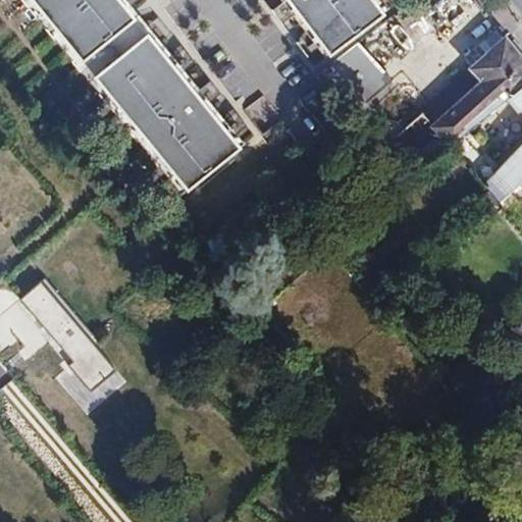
[(245,146),(125,0),(28,0),(187,194),(245,146)]
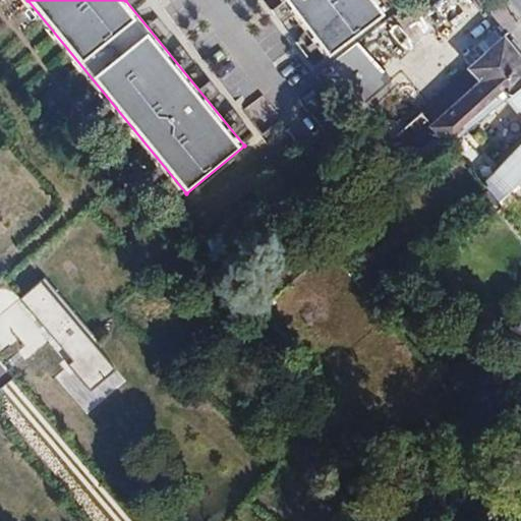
[(379,0),(286,0),(327,52),(385,6),(379,0)]
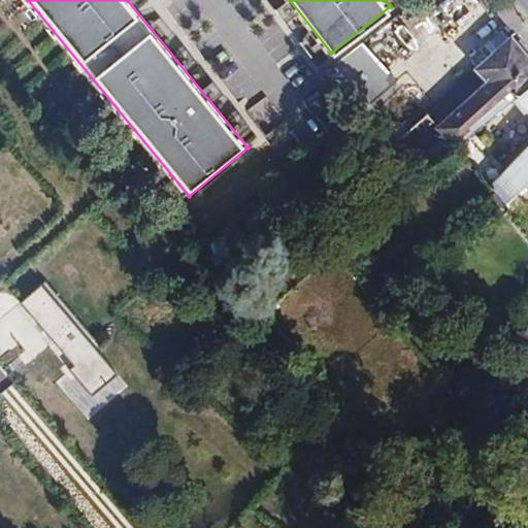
[(281,27),(290,18),(275,3),(266,12),(281,27)]
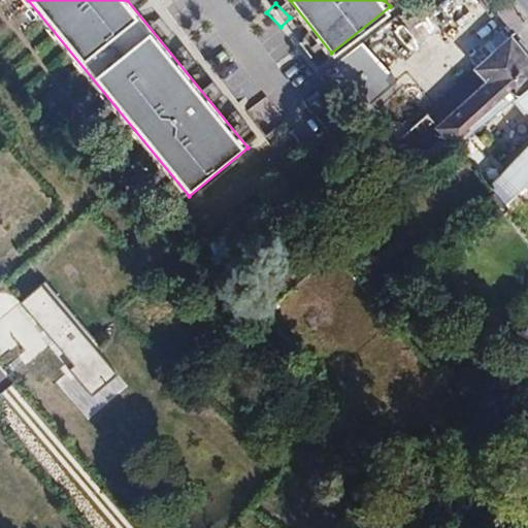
[(405,21),(382,45),(408,70),(431,46),(405,21)]
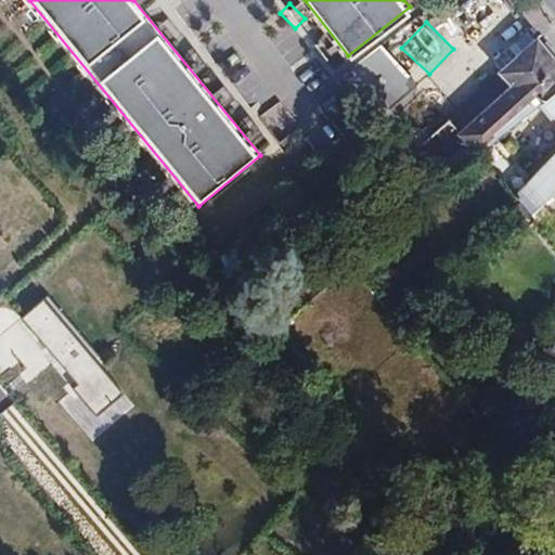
[(417,86),(375,39),(347,65),(389,111),(417,86)]
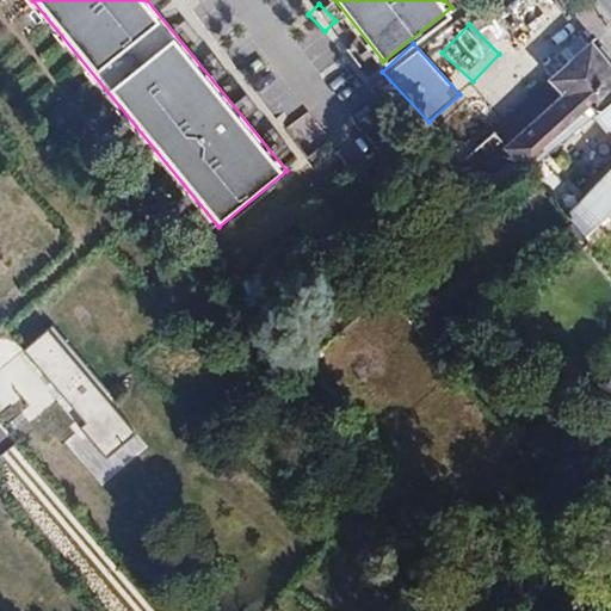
[(610,67),(591,44),(550,80),(563,96),(504,148),(525,172),(597,113),(610,129),(610,171),(567,216),(585,236),(610,203),(610,67)]
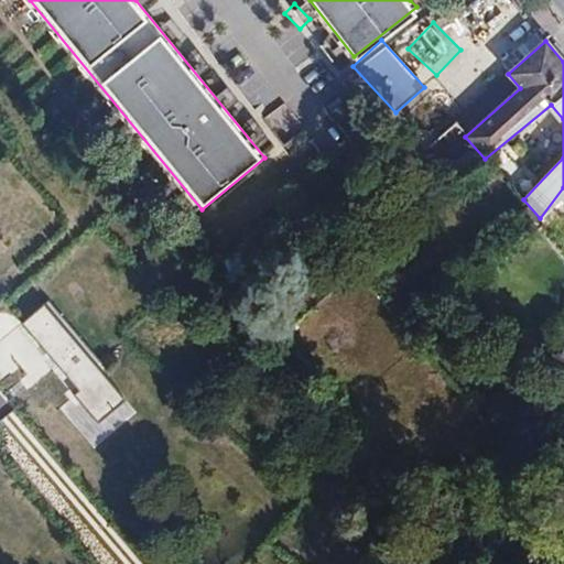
[(563,187),(540,218),(543,223),(563,249),(563,187)]
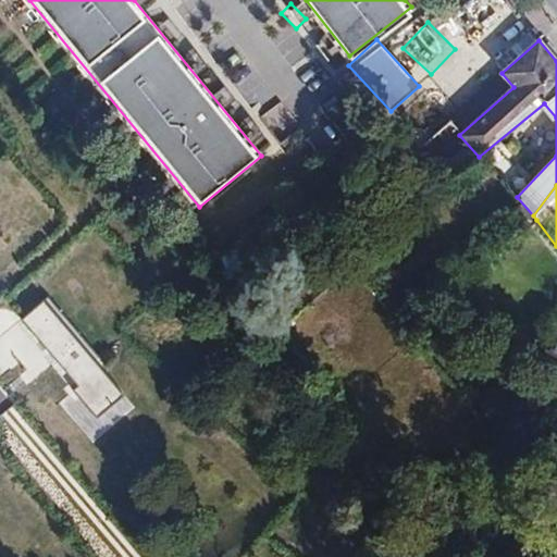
[(124,398),(41,302),(20,321),(74,385),(67,391),(96,423),(124,398)]
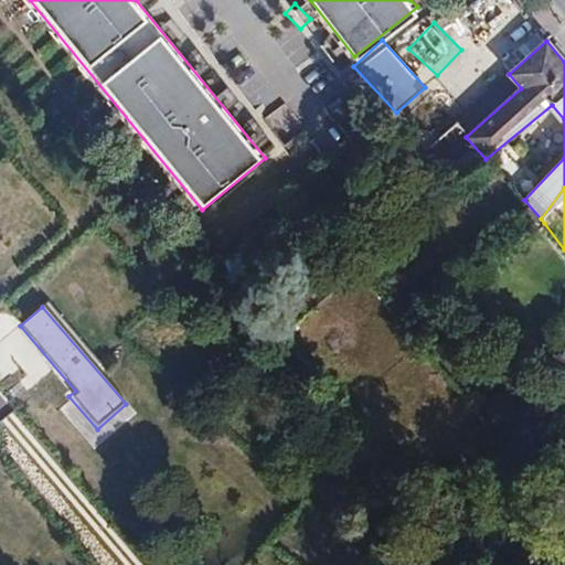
[(564,326),(552,355),(564,361),(564,326)]
